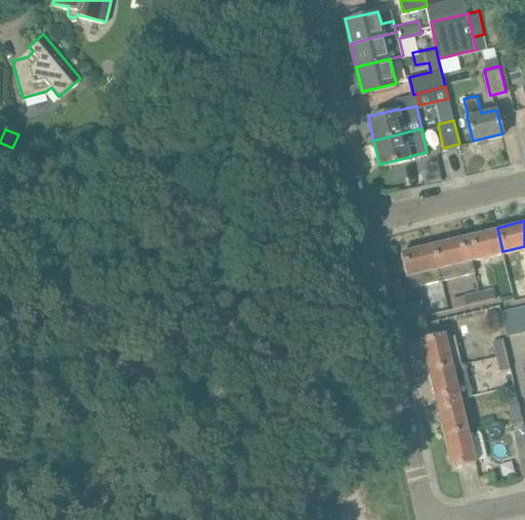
[(497,228),(465,235),(471,258),(472,258),(502,251),(497,228)]
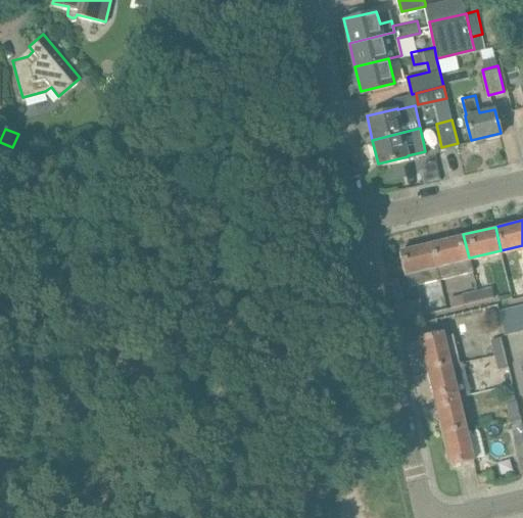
[(469,257),(463,234),(431,242),(436,266),(437,266),(440,276),(473,269),(470,257),(469,257)]
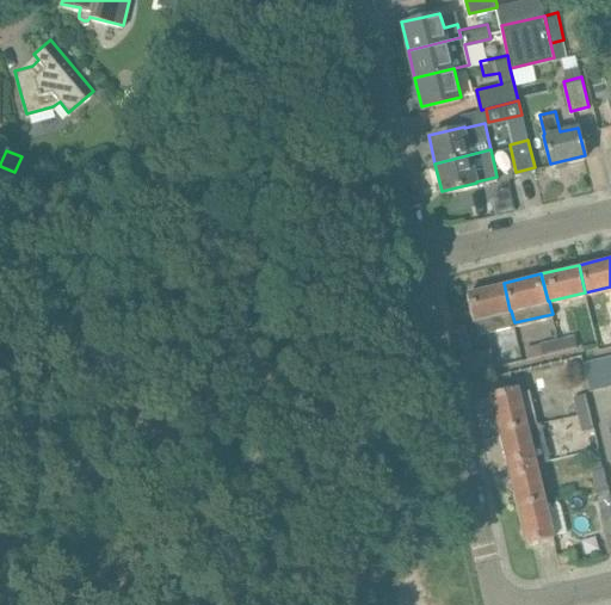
[(510,310),(504,283),(467,291),(473,319),(474,319),(477,332),(514,322),(511,310),(510,310)]
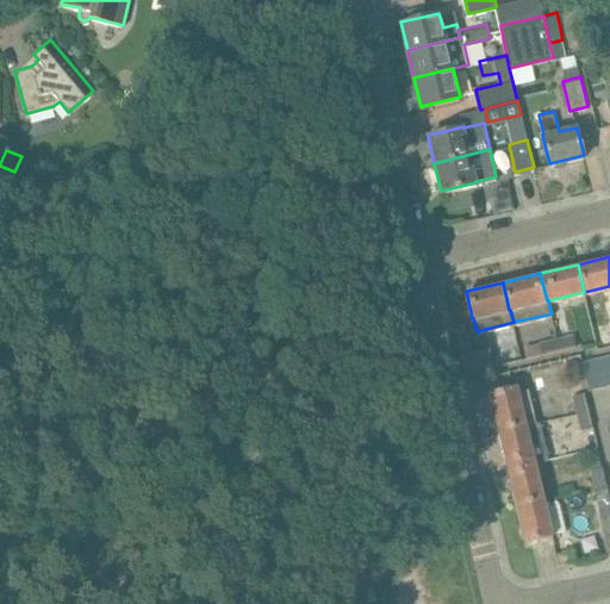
[(464,369),(487,365),(495,362),(490,344),(472,348),(465,319),(453,322),(464,369)]
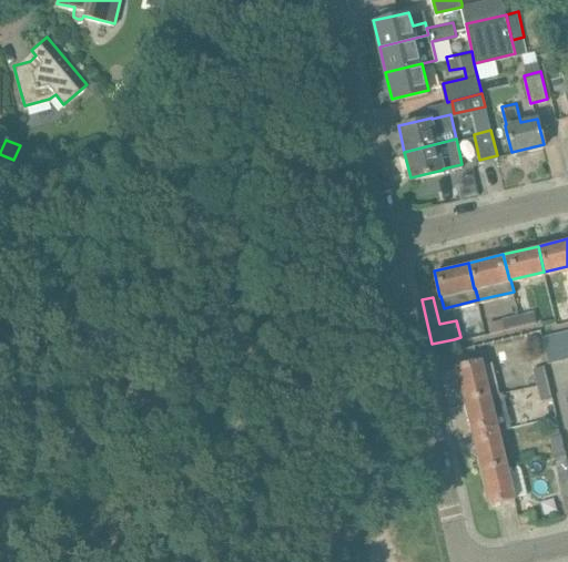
[(534,308),(517,312),(520,323),(536,319),(534,308)]
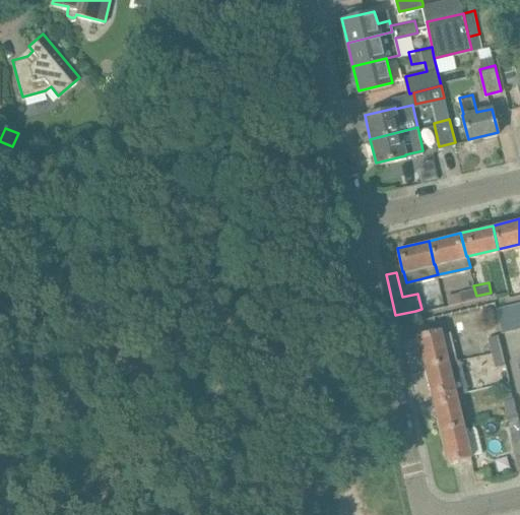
[(476,296),(473,285),(459,288),(461,300),(476,296)]
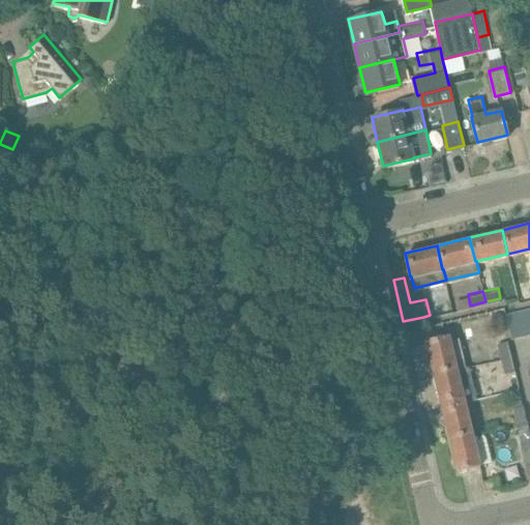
[(529,305),(505,312),(510,337),(529,331),(529,305)]
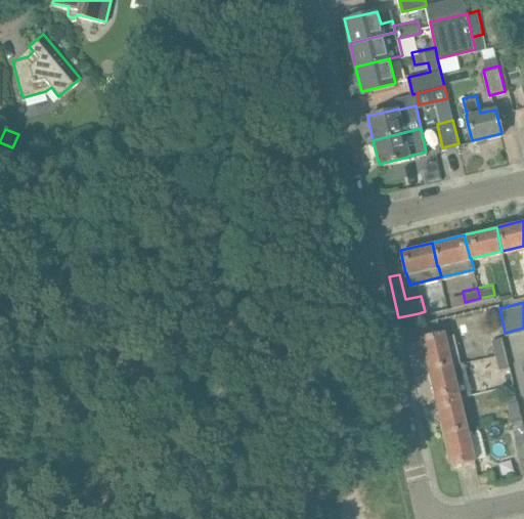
[(420,336),(428,369),(462,360),(454,332),(444,335),(443,331),(420,336)]
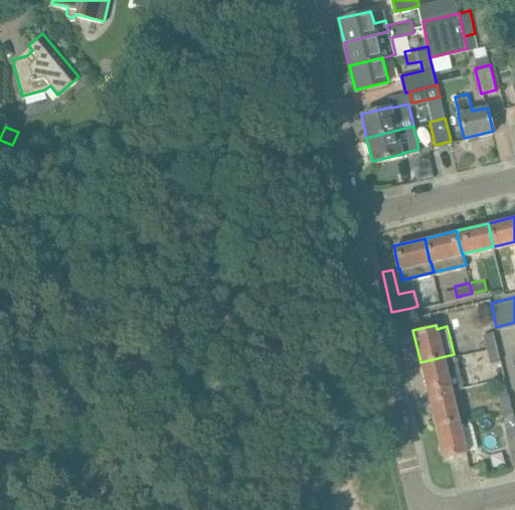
[(483,332),(487,347),(496,344),(493,329),(483,332)]
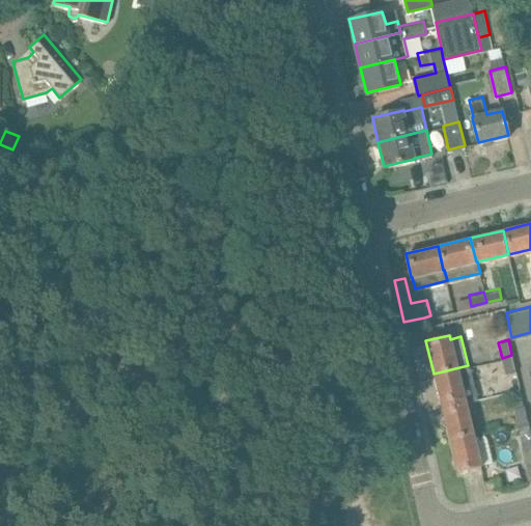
[(511,355),(502,358),(505,372),(515,369),(511,355)]
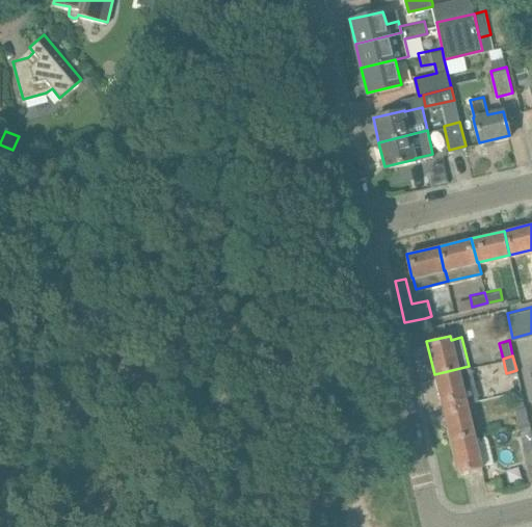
[(434,374),(442,406),(466,401),(479,398),(471,366),(469,366),(434,374)]
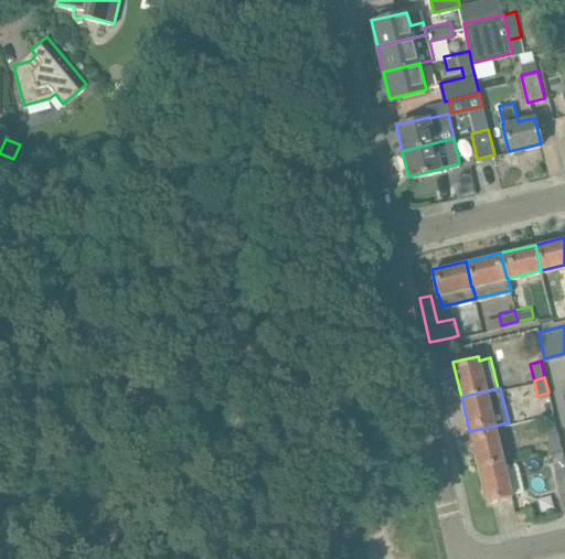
[(557,430),(553,412),(544,415),(547,432),(557,430)]
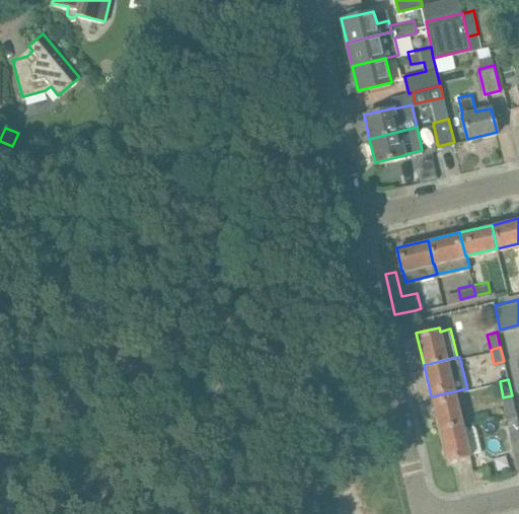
[(431,396),(439,429),(462,423),(454,391),(431,396)]
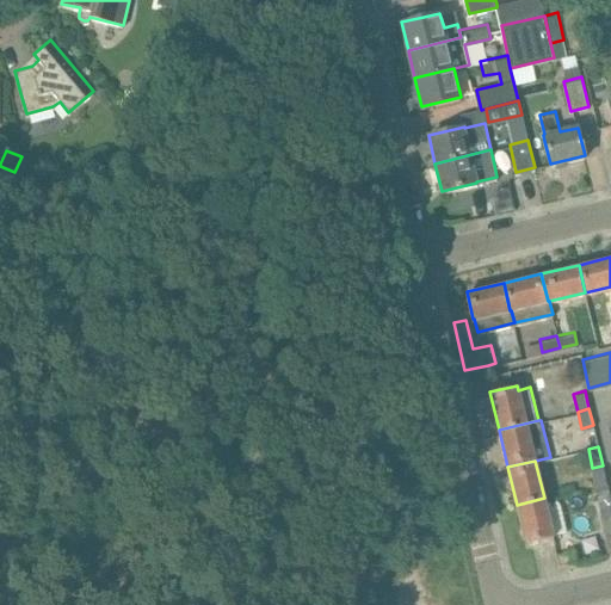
[(592,468),(591,468),(596,486),(606,482),(603,465),(592,468)]
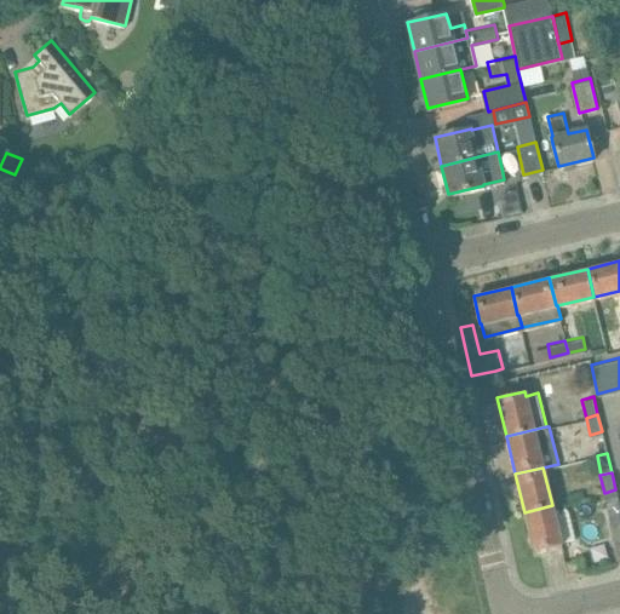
[(619,508),(615,489),(604,493),(608,510),(619,508)]
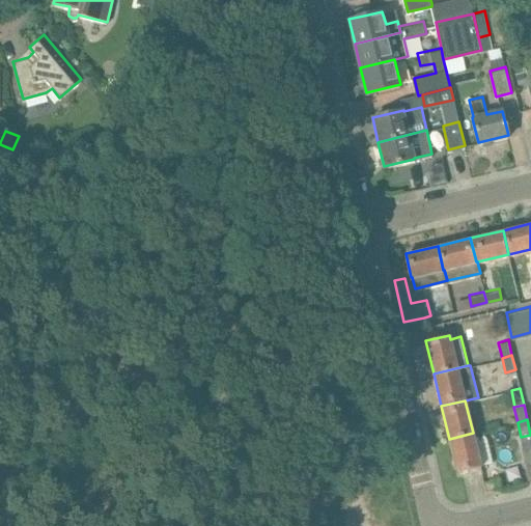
[(493,460),(485,430),(473,433),(449,439),(457,471),(480,466),(479,463),(493,460)]
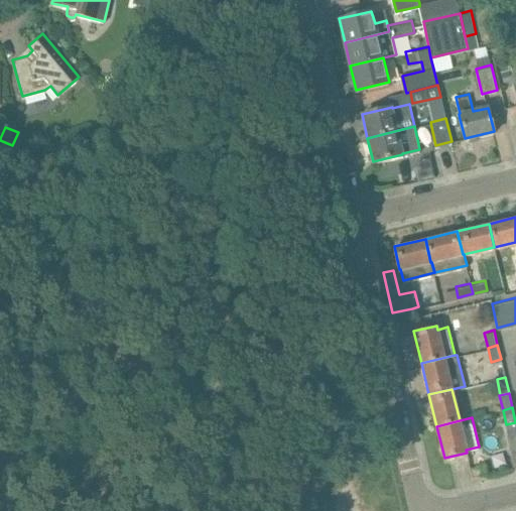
[(470,467),(472,476),(487,473),(485,463),(470,467)]
